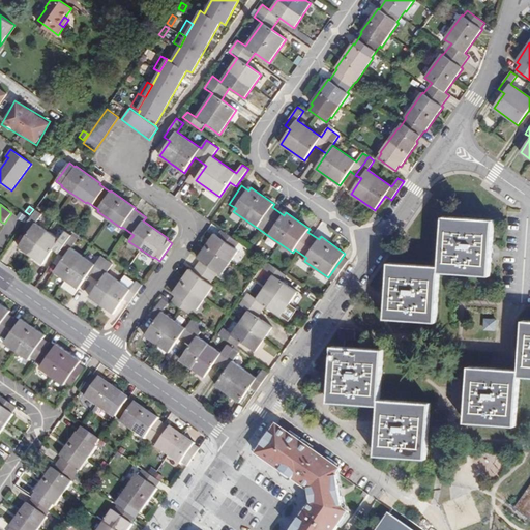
[(60,239),(36,224),(42,214),(36,210),(24,228),(29,232),(19,247),(43,264),(54,249),(64,257),(54,271),(66,281),(79,289),(89,273),(100,282),(90,296),(114,314),(124,299),(129,303),(143,286),(136,281),(136,282),(130,289),(120,282),(108,272),(113,264),(100,256),(95,264),(72,247),(78,239),(65,231),(60,239)]
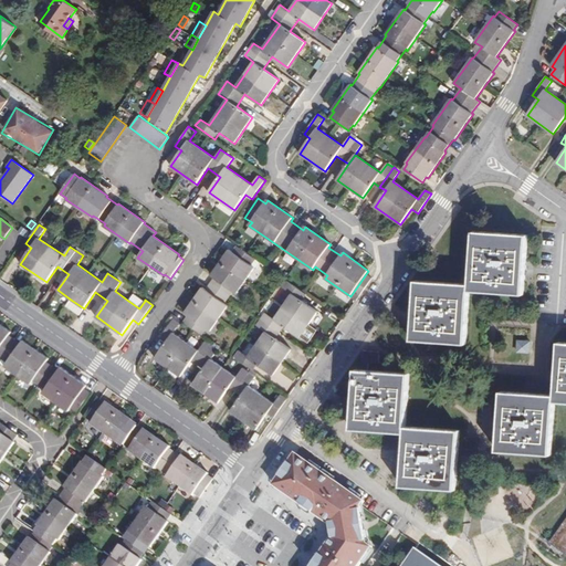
[(467,344),(470,291),(524,294),(528,234),(474,231),(471,284),(417,280),(412,339),(467,344)]
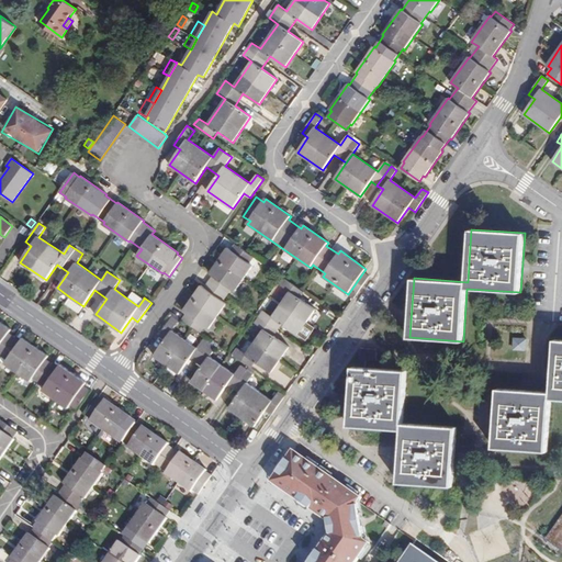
[(224,301),(232,289),(235,291),(254,266),(250,263),(255,257),(236,244),(232,250),(228,247),(210,273),(213,276),(205,288),(202,285),(183,311),(187,313),(182,319),(201,333),(205,326),(209,329),(227,303),(224,301)]
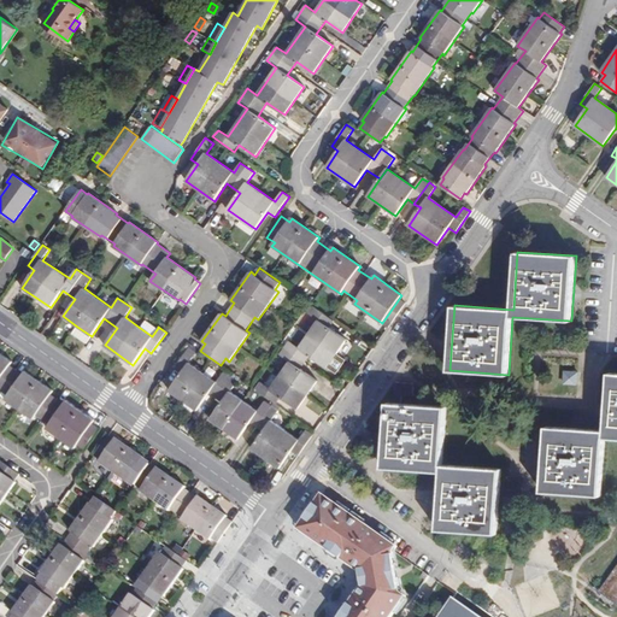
[(327,368),(347,340),(329,328),(334,321),(313,306),(309,313),(318,321),(299,348),(289,341),(280,354),(289,362),(270,389),(260,382),(256,389),(276,404),(281,397),(298,409),(318,381),(300,369),(310,356),(327,368)]
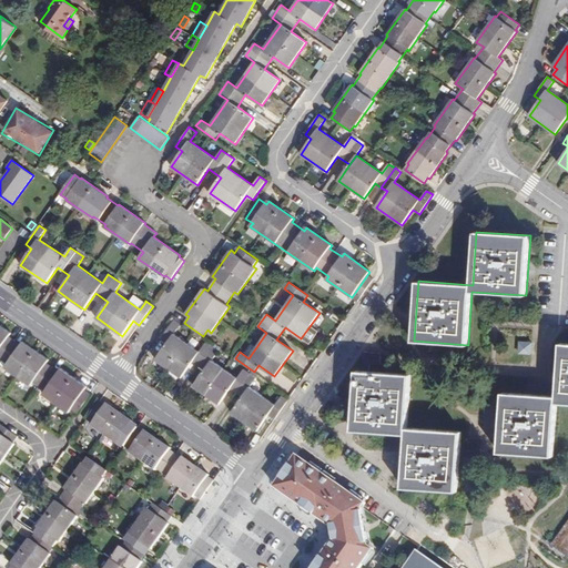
[(145,302),(134,294),(129,302),(140,310),(145,302)]
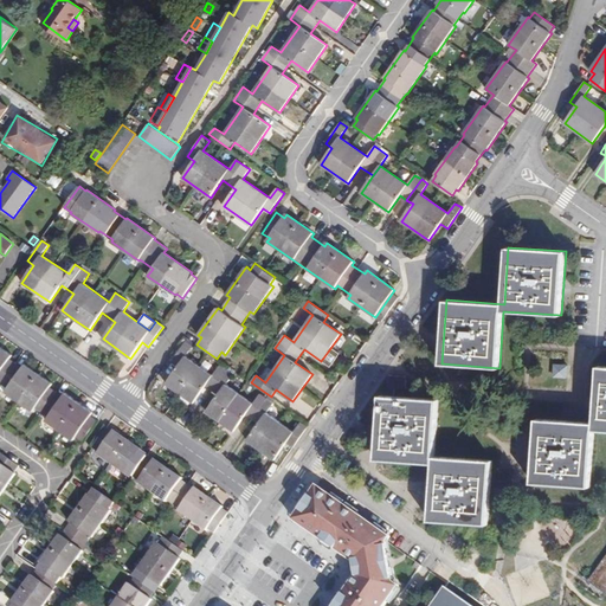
[(90,330),(76,321),(71,327),(85,336),(90,330)]
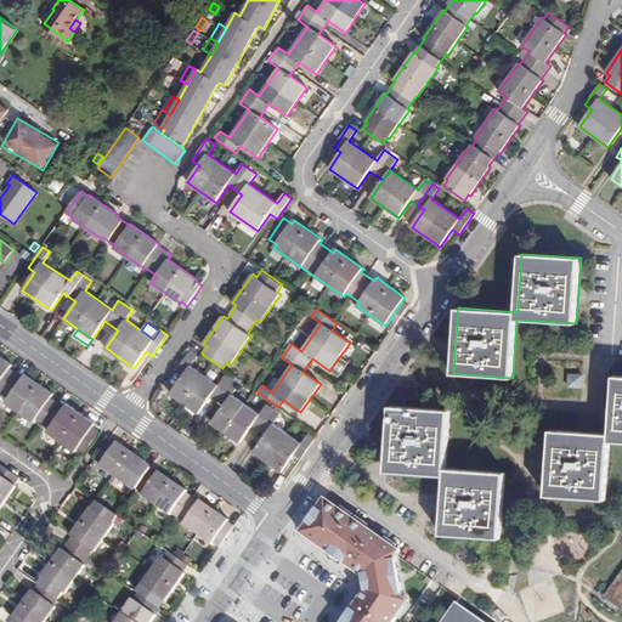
[(170,394),(199,414),(211,396),(225,406),(213,423),(241,444),(253,425),(266,435),(254,452),(283,473),(295,454),(301,459),(316,439),(309,434),(301,444),(273,424),(281,414),(267,405),(260,414),(232,395),(239,385),(225,375),(219,385),(191,366),(197,356),(190,351),(176,372),(182,377),(170,394)]
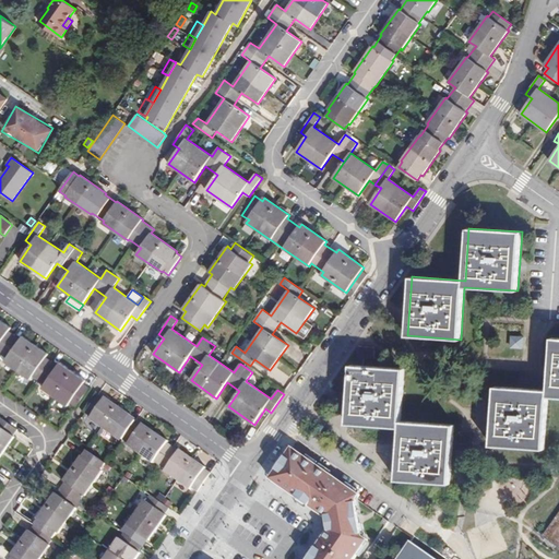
[(0,319),(0,353),(1,354),(14,335),(9,331),(11,328),(3,322),(2,324),(0,322),(0,320),(0,319)]
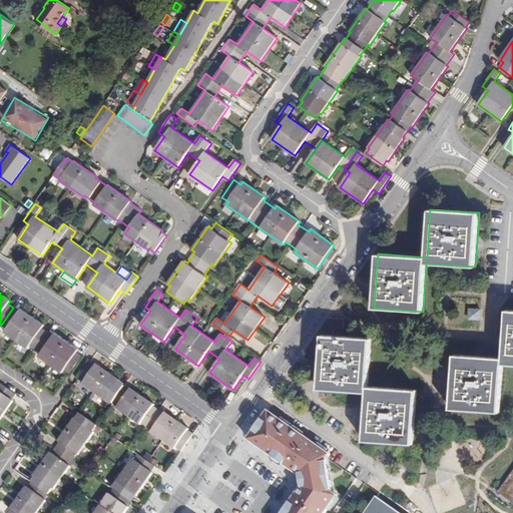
[(13,308),(1,325),(7,329),(5,332),(17,340),(33,317),(31,315),(29,317),(27,315),(28,313),(21,308),(19,312),(13,308)]
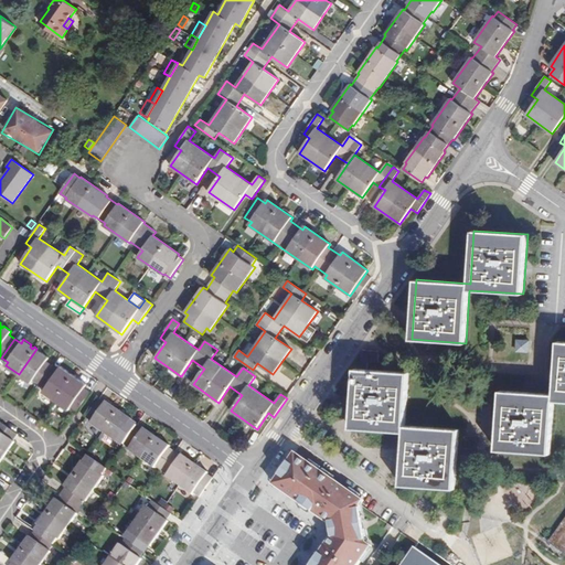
[(551,454),(554,401),(564,401),(564,341),(558,341),(555,394),(501,391),(497,450),(551,454)]
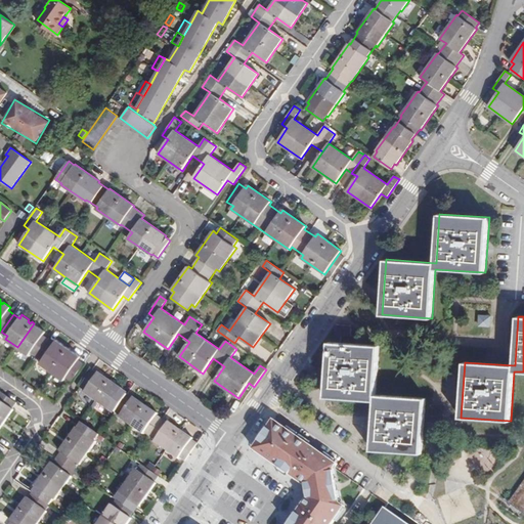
[(36,324),(34,323),(17,347),(30,355),(31,352),(37,356),(49,339),(43,335),(46,332),(38,326),(37,329),(35,326),(36,324)]
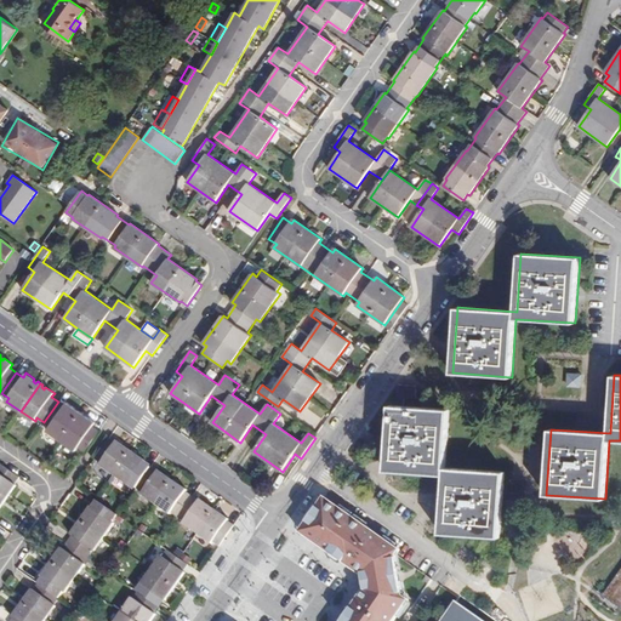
[(445,474),(442,533),(501,537),(505,472),(445,467),(450,409),(404,405),(405,397),(416,398),(417,386),(399,385),(398,397),(400,397),(399,405),(391,405),(386,471),(445,474)]
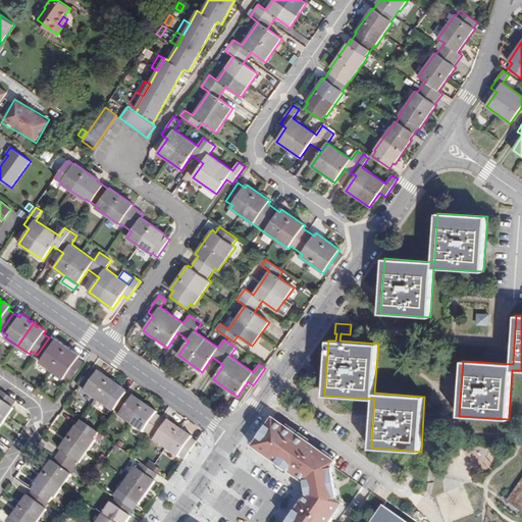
[(49,337),(37,355),(42,359),(40,362),(52,370),(68,347),(66,345),(65,347),(62,345),(64,343),(57,337),(54,342),(49,337)]
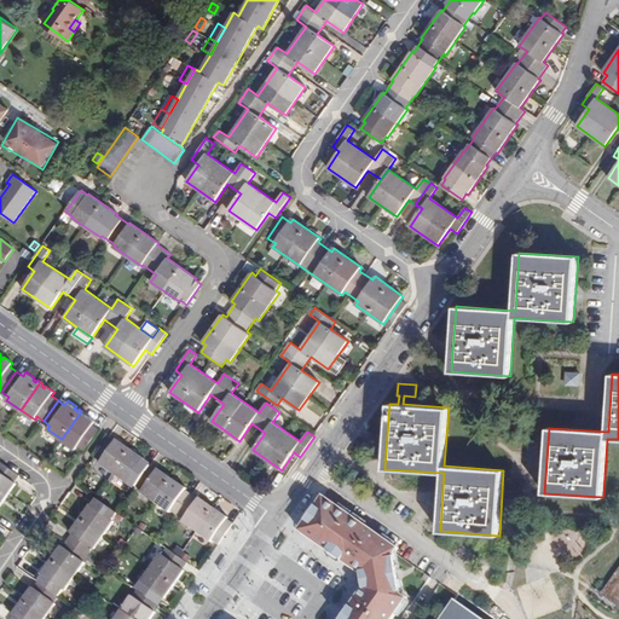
[(81,411),(62,439),(76,449),(79,445),(85,450),(99,429),(93,424),(96,421),(87,415),(86,417),(82,415),(84,412),(81,411)]
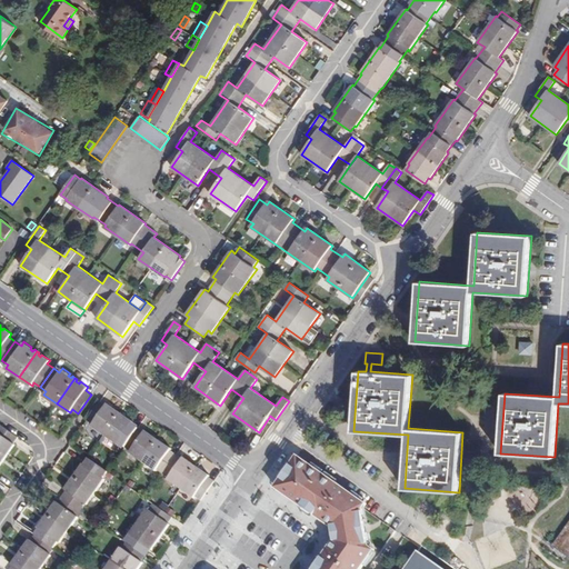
[(106,435),(121,412),(118,411),(117,413),(115,411),(116,409),(108,403),(107,405),(100,401),(87,420),(93,425),(92,426),(106,435)]
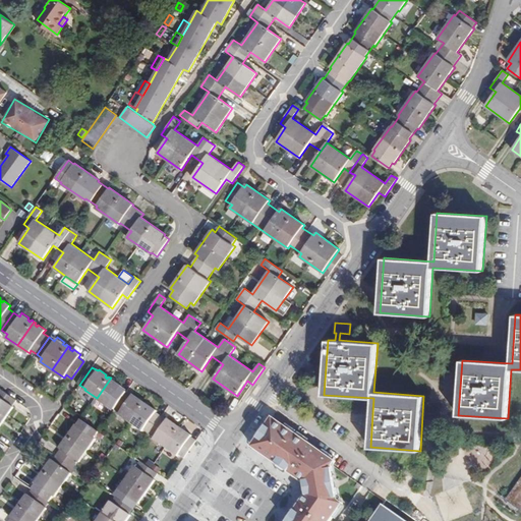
[(113,380),(111,378),(97,398),(108,407),(109,405),(115,409),(127,392),(121,388),(122,387),(115,382),(114,383),(111,382),(113,380)]
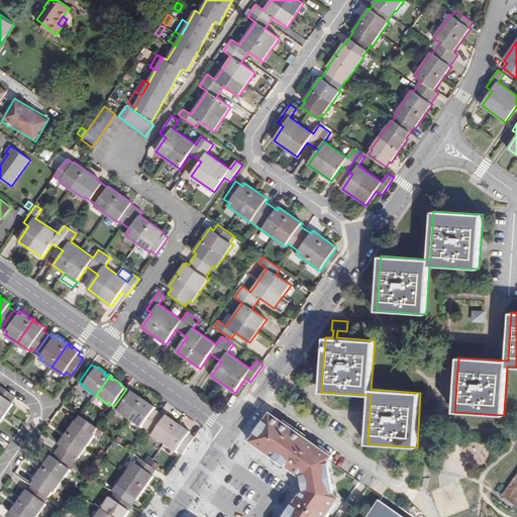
[(0,411),(6,416),(7,414),(5,413),(7,410),(9,411),(14,404),(13,403),(16,398),(0,386),(0,411)]
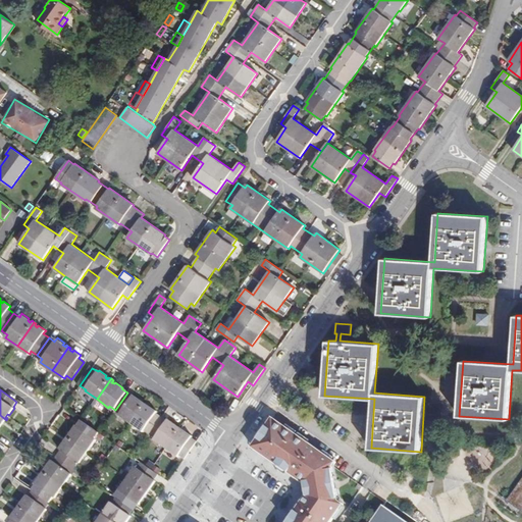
[(119,415),(132,423),(146,403),(144,402),(142,404),(140,402),(141,400),(134,395),(133,396),(127,393),(115,410),(120,414),(119,415)]
